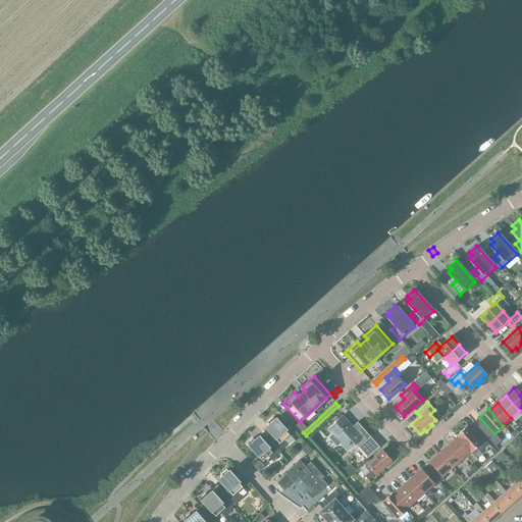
[(269,440),(270,442),(270,441),(279,452),(288,445),(283,440),(289,435),(273,417),(267,423),(268,424),(265,428),(273,437),(269,440)]
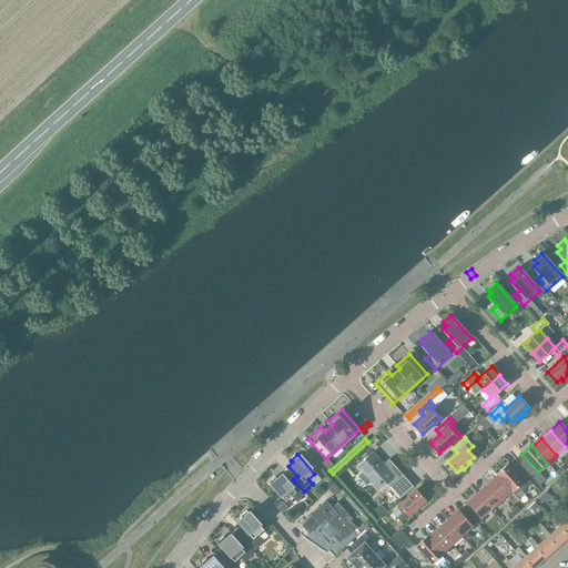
[(369,483),(377,492),(386,483),(401,498),(414,487),(394,465),(394,466),(391,463),(384,468),(372,454),(358,466),(363,472),(358,476),(366,486),(369,483)]
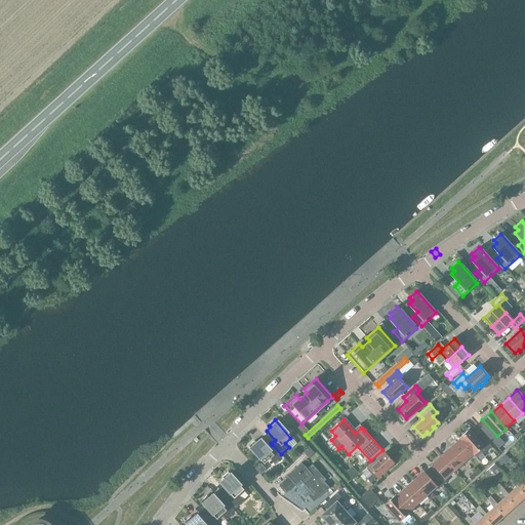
[(474,454),(479,449),(483,454),(491,446),(481,435),(477,439),(469,430),(459,439),(474,454)]
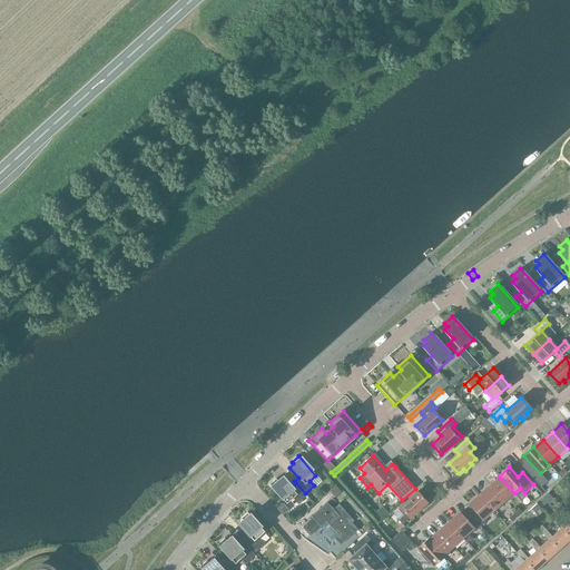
[(295,483),(291,487),(282,477),(277,481),(276,479),(269,484),(286,504),(293,498),(297,503),(306,495),(305,493),(295,482),(295,483)]
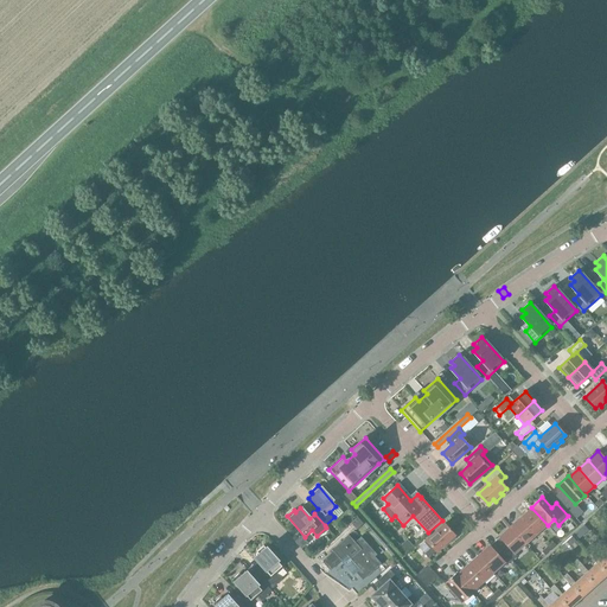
[(536,534),(545,524),(547,525),(548,525),(531,508),(530,508),(531,509),(521,518),(536,534)]
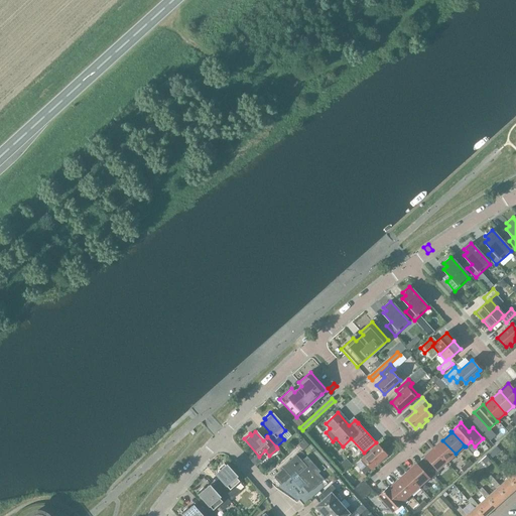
[(446,462),(456,454),(442,440),(433,448),(446,462)]
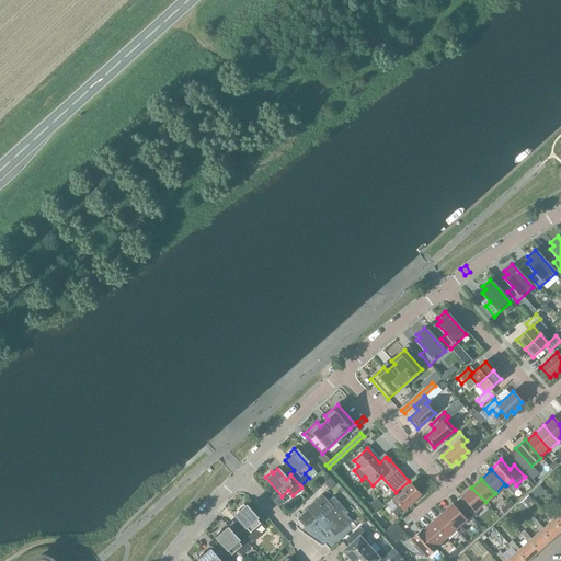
[(410,504),(411,505),(421,497),(419,495),(420,495),(411,484),(391,501),(397,507),(392,512),(396,516),(410,504)]
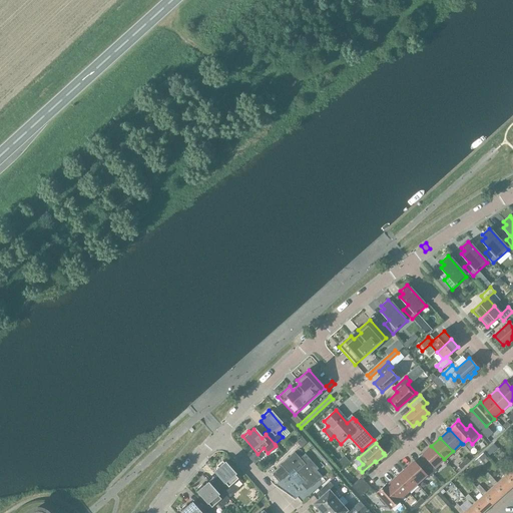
[(444,459),(431,446),(422,454),(428,461),(424,465),(432,474),(437,470),(434,468),(444,459)]
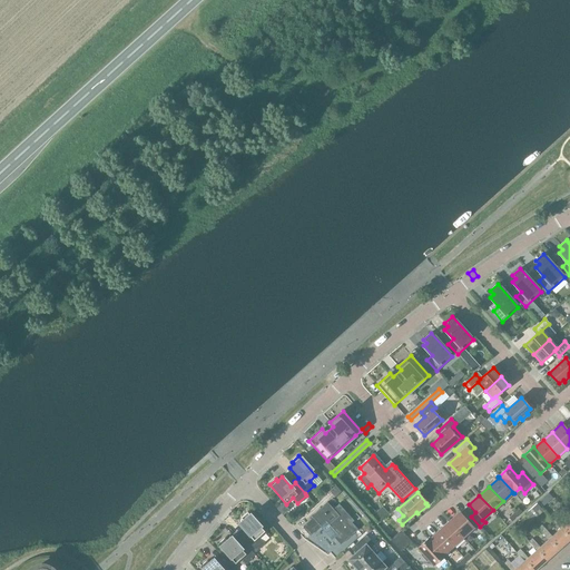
[(334,510),(327,502),(312,517),(321,527),(326,522),(337,534),(334,538),(341,546),(357,530),(352,523),(354,521),(338,504),(338,505),(334,510)]
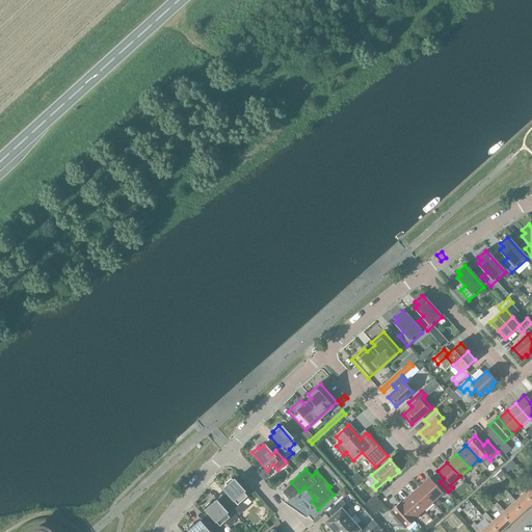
[(248,498),(231,478),(224,484),(225,485),(222,489),(225,493),(220,498),(225,503),(227,502),(238,515),(246,508),(242,503),(248,498)]
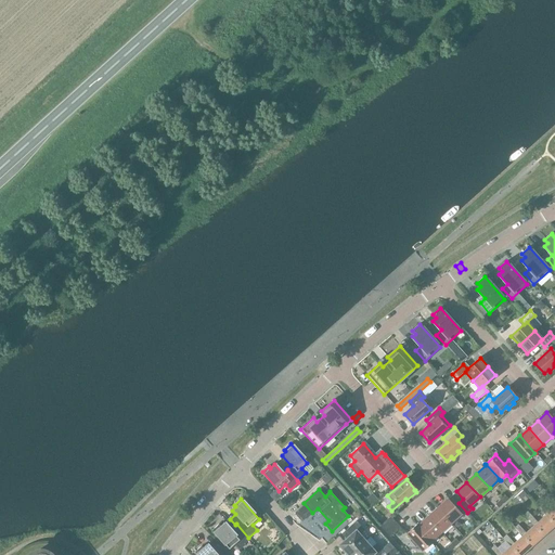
[(463,517),(467,513),(459,503),(454,507),(448,499),(437,508),(451,524),(461,514),(463,517)]
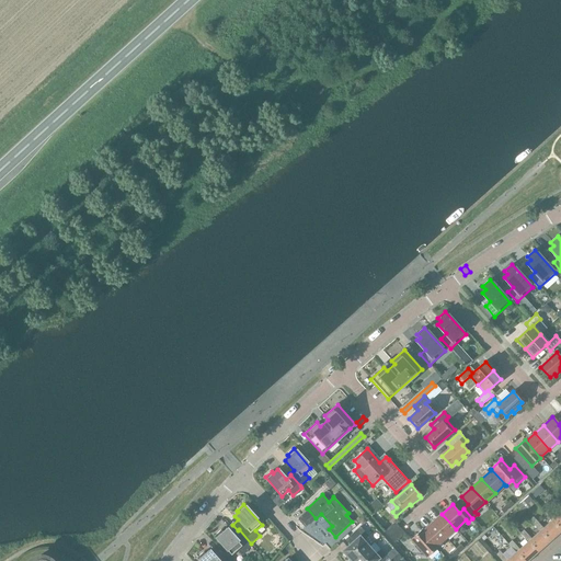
[(560,512),(554,518),(548,510),(544,513),(551,521),(560,531),(560,530),(560,512)]
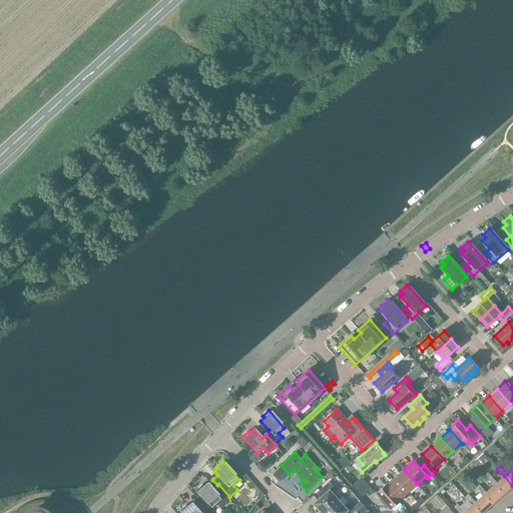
[(408,492),(417,484),(404,470),(395,478),(408,492)]
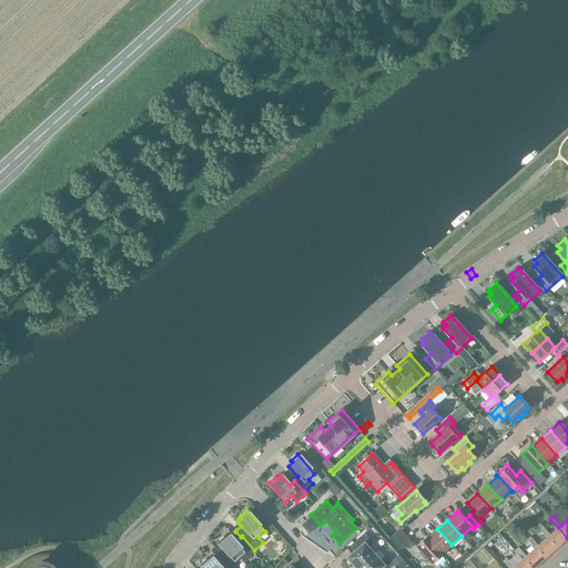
[(539,529),(547,538),(556,548),(567,538),(558,527),(550,535),(543,527),(539,529)]
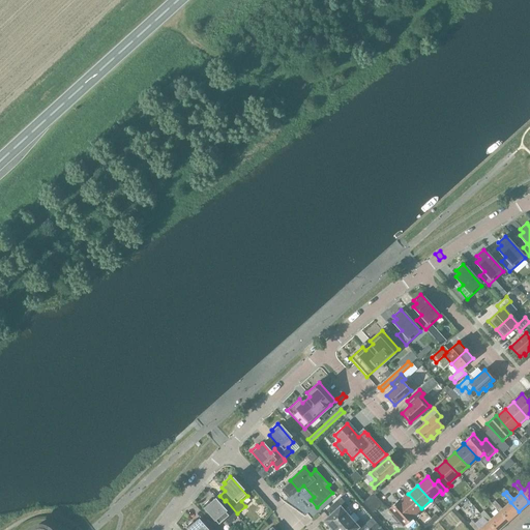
[(363,502),(369,508),(378,500),(373,494),(363,502)]
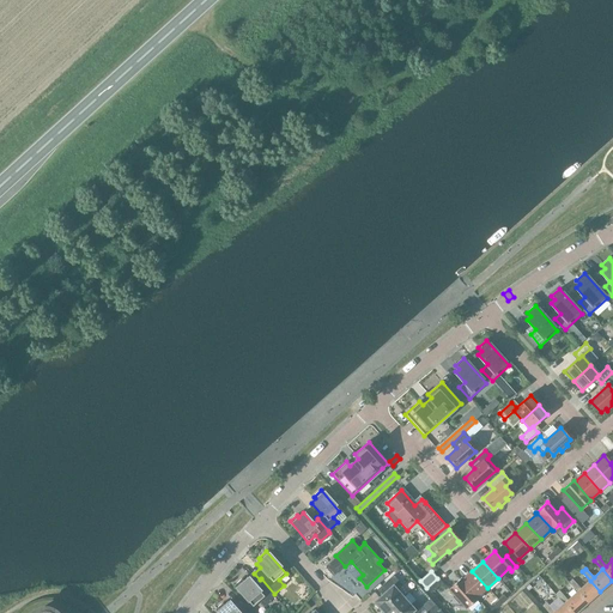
[(460,580),(477,599),(478,598),(477,598),(487,588),(472,571),(461,581),(461,580),(460,580)]
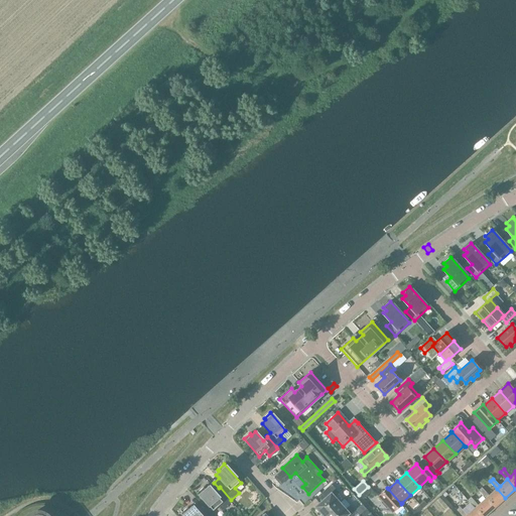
[(323,515),(326,515),(340,503),(335,497),(339,493),(332,485),(319,495),(324,499),(315,507),(323,515)]
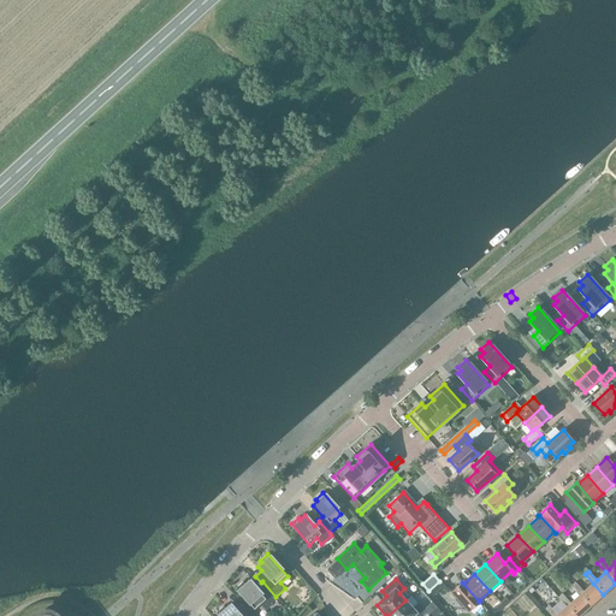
[(236,588),(254,610),(261,604),(266,609),(276,600),(264,587),(258,591),(249,581),(244,585),(243,582),(236,588)]
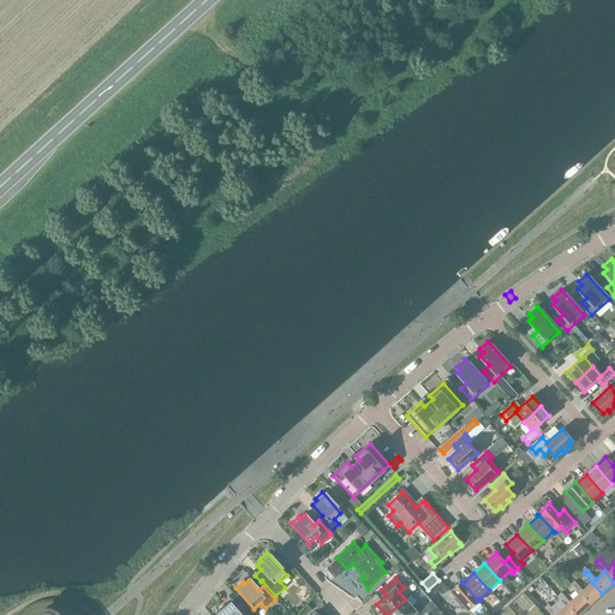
[(433,595),(443,585),(439,580),(428,590),(433,595)]
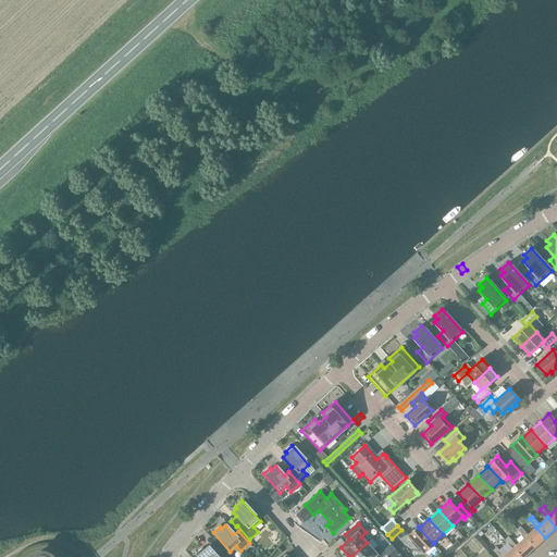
[(418,527),(408,536),(412,541),(411,543),(417,549),(419,547),(423,553),(433,544),(418,527)]
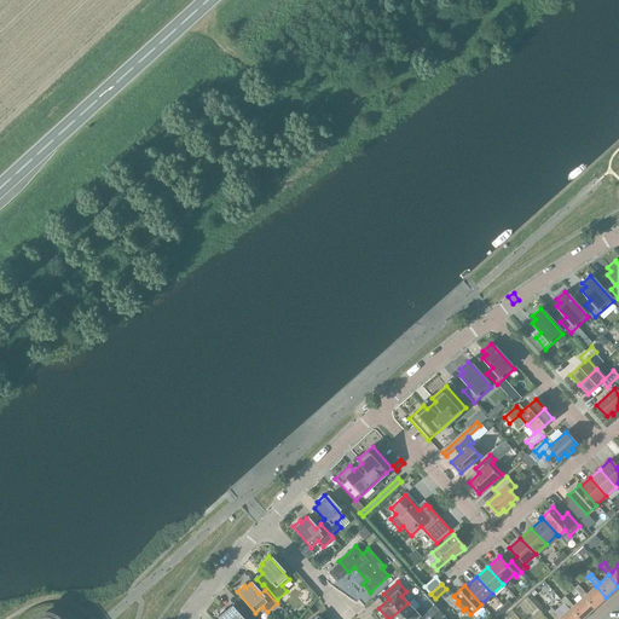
[(596,586),(586,595),(578,585),(574,589),(583,599),(593,609),(606,597),(596,586)]
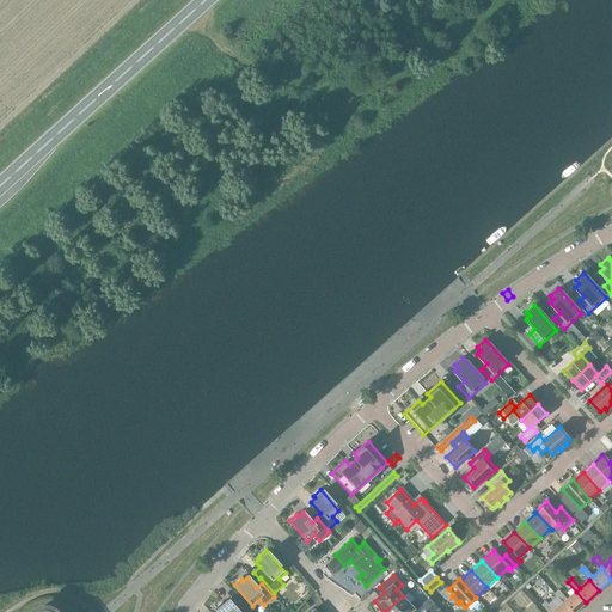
[(563,603),(570,611),(575,611),(586,603),(576,592),(567,600),(558,591),(555,594),(563,603)]
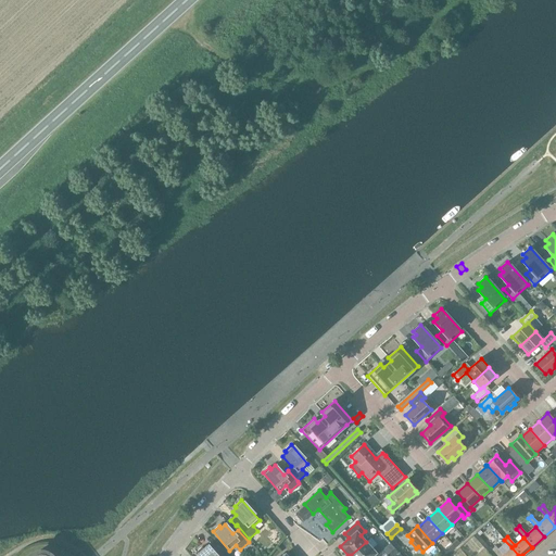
[(373,550),(366,542),(351,555),(382,555),(386,554),(377,545),(373,550)]
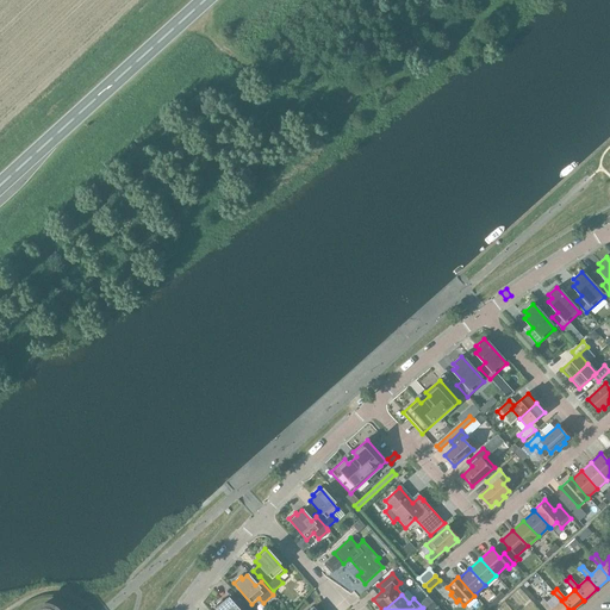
[(215,607),(216,609),(246,609),(242,605),(236,609),(228,599),(223,603),(222,601),(215,607)]
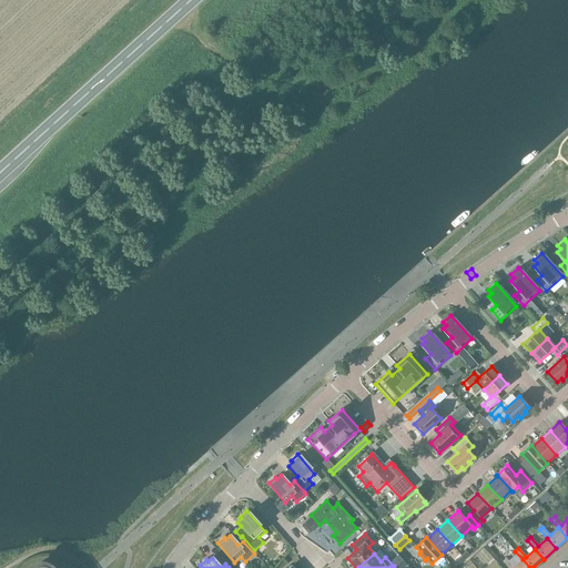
[(529,567),(523,559),(514,567),(506,558),(503,561),(508,567),(529,567)]
